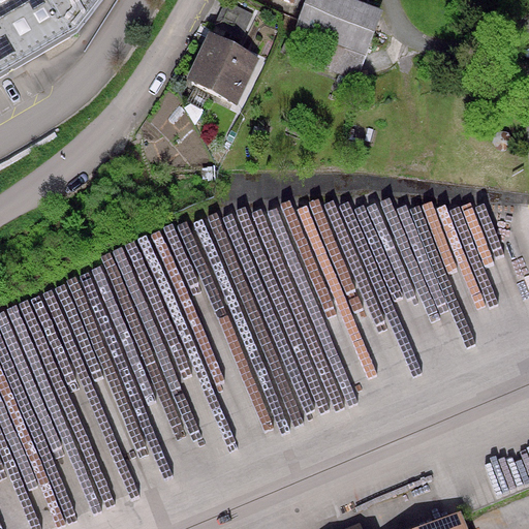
[(0,0),(0,79),(76,34),(102,0),(0,0)]
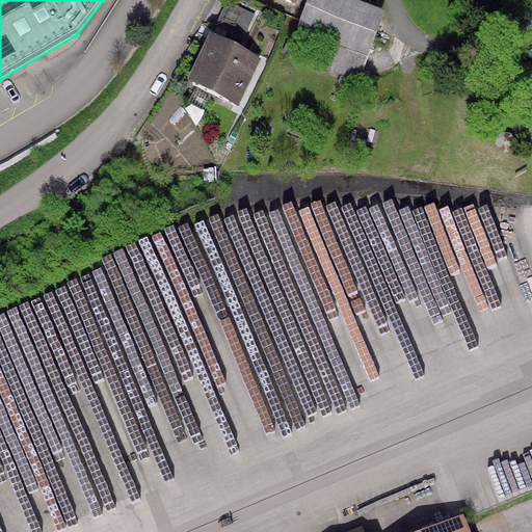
[(306,0),(296,28),(324,38),(314,64),(360,81),(387,8),(365,1),(362,0),(306,0)]
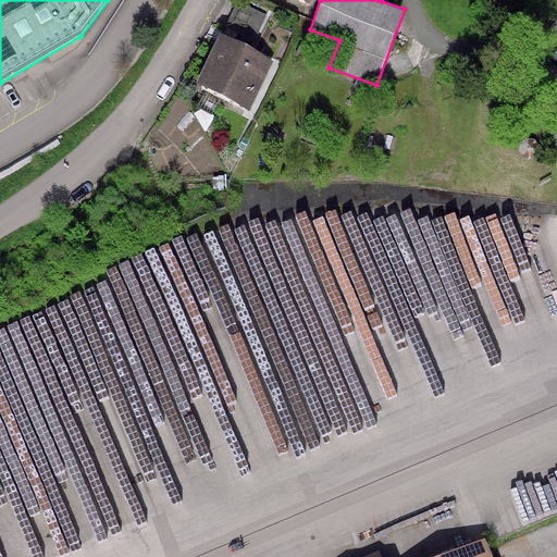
[(267,14),(238,1),(226,26),(255,40),(267,14)]
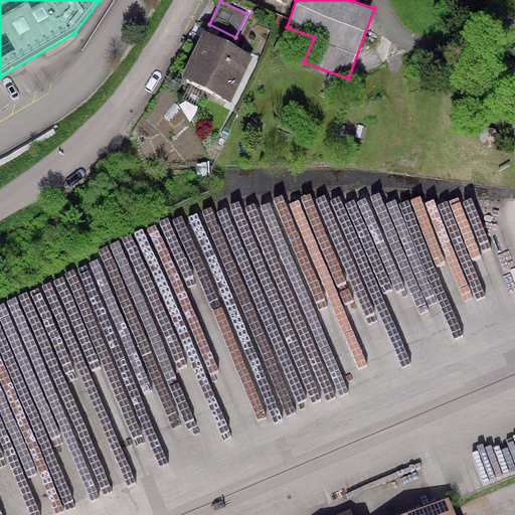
[(253,55),(203,30),(180,76),(230,102),(253,55)]
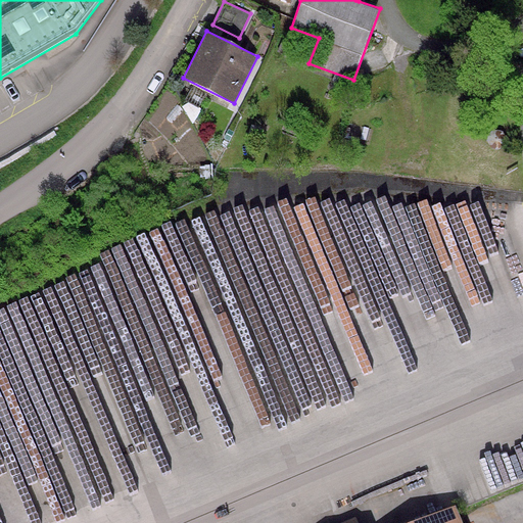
[(462,522),(455,505),(411,522),(462,522)]
